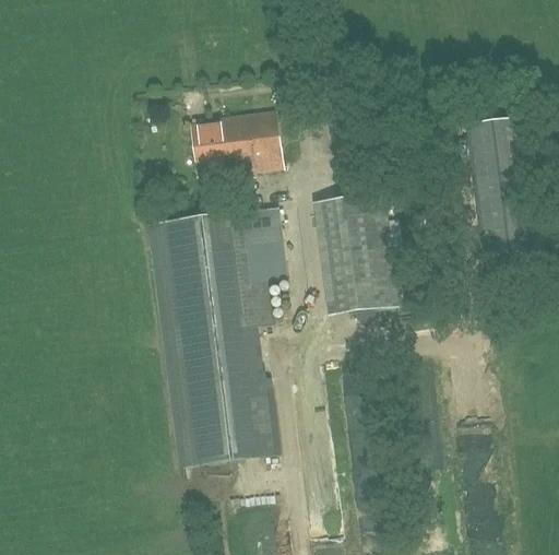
[(227,174),(283,166),(275,110),(219,117),(219,119),(192,124),(199,175),(226,172),(227,174)]
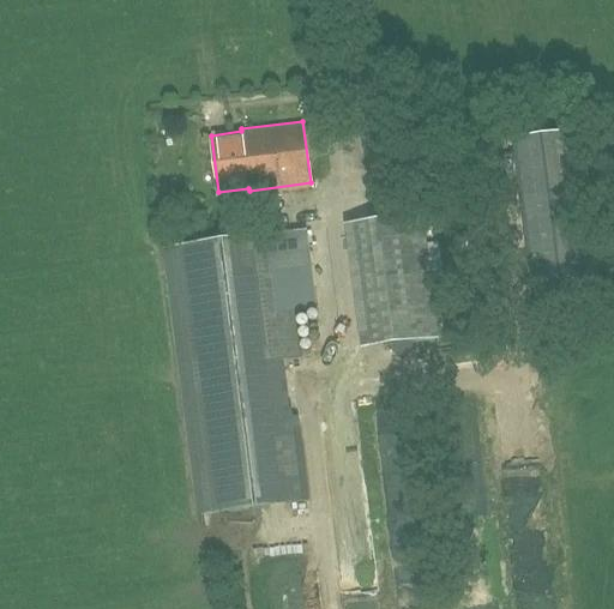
[(522,202),(522,236),(565,236),(566,169),(511,168),(511,202),(522,202)]
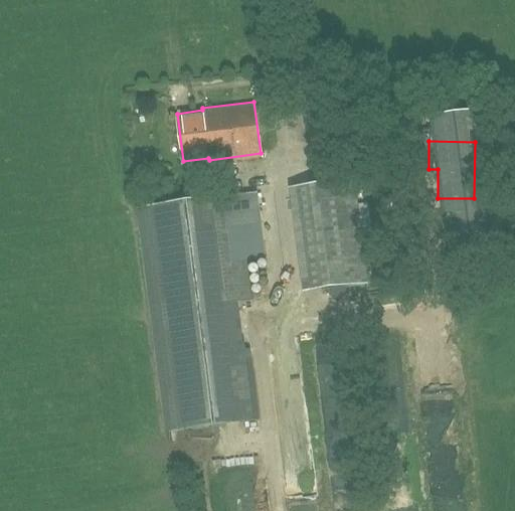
[(355,178),(293,185),(305,289),(372,281),(365,220),(361,221),(355,178)]
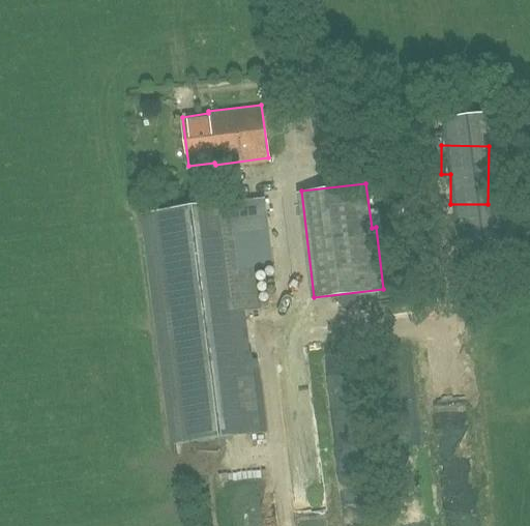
[(264,196),(245,198),(146,211),(176,441),(267,429),(258,356),(253,357),(252,351),(244,352),(238,308),(260,304),(249,228),(268,226),(264,196)]
